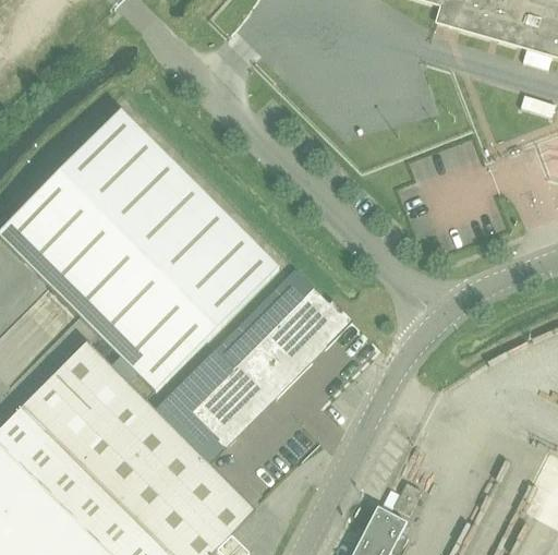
[(421,0),(439,5),(435,22),(526,47),(550,55),(557,56),(557,0),(421,0)]
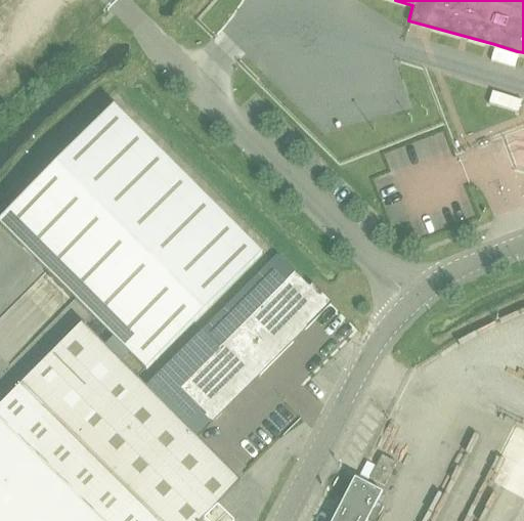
[(494,44),(490,58),(513,64),(517,51),(494,44)]
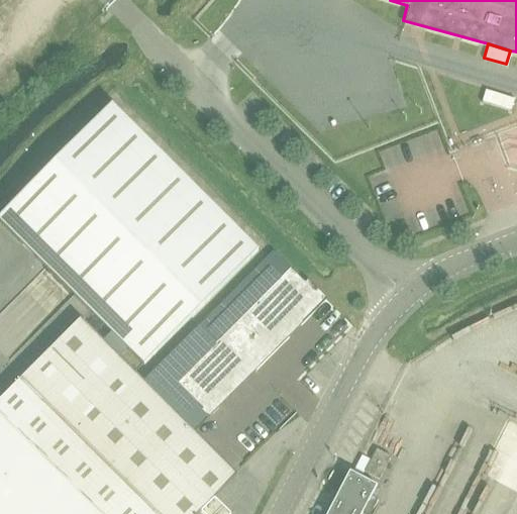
[(111,99),(0,209),(0,217),(142,362),(257,244),(111,99)]
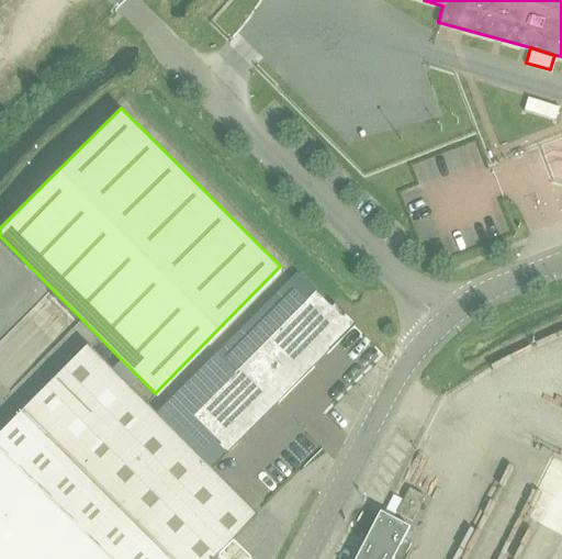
[(296,271),(155,412),(206,464),(348,323),(296,271)]
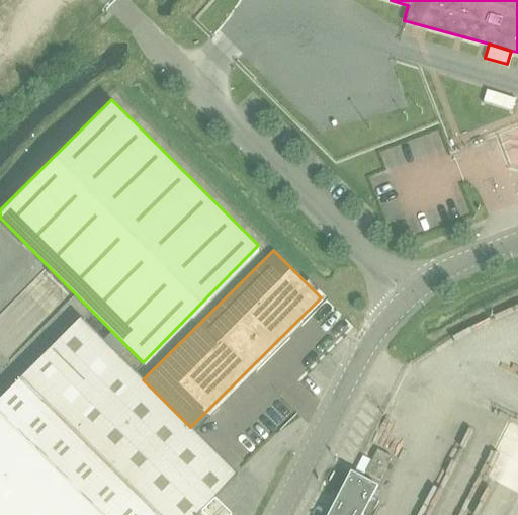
[(80,317),(0,397),(0,514),(194,514),(237,473),(190,427),(143,379),(80,317)]
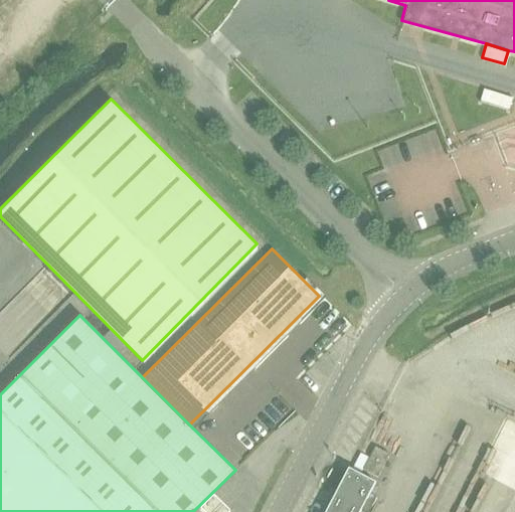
[(387,451),(374,444),(361,466),(376,475),(387,451)]
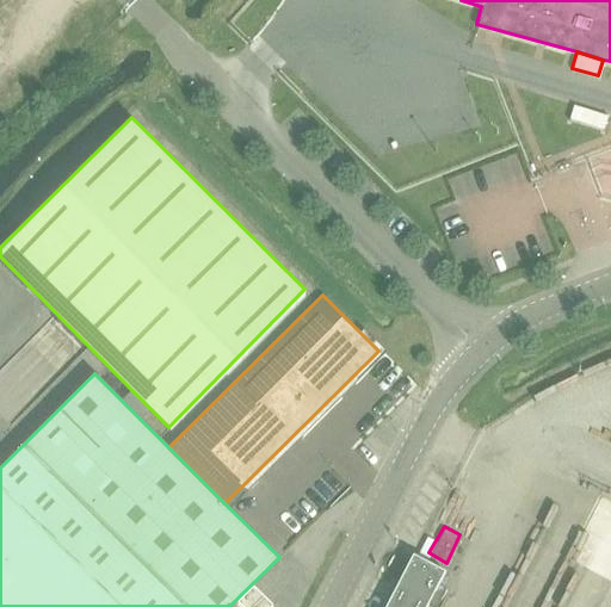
[(412,556),(384,606),(423,606),(424,605),(429,606),(440,606),(449,592),(434,584),(442,571),(414,557),(412,556)]
